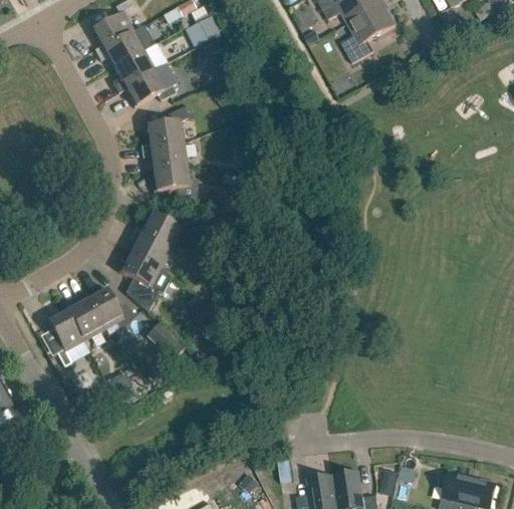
[(134,31),(122,11),(134,5),(131,0),(126,0),(115,6),(118,13),(92,28),(101,45),(102,47),(134,31)]
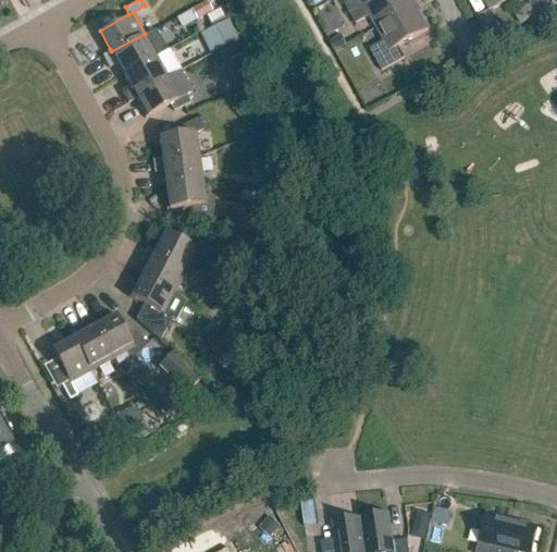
[(196,16),(211,9),(207,0),(205,0),(192,7),(196,16)]
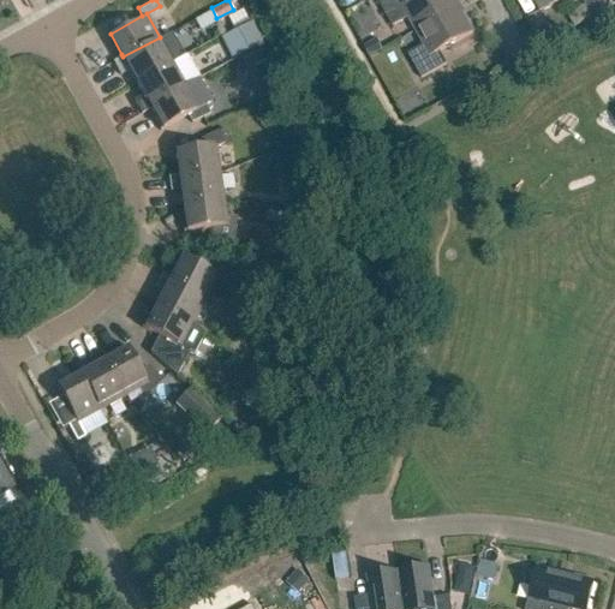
[(408,15),(416,28),(459,4),(457,0),(380,0),(393,23),(408,15)]
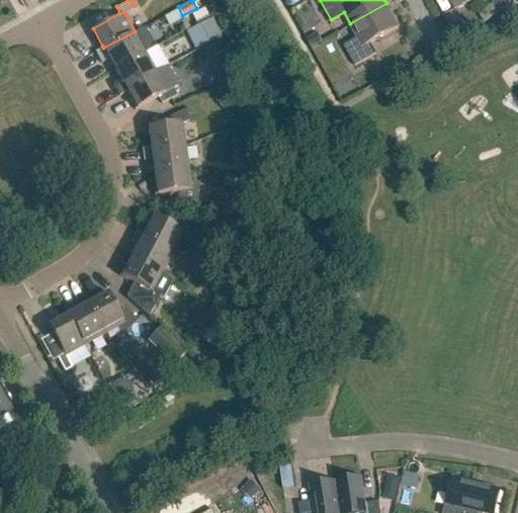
[(499,11),(509,5),(506,0),(494,0),(499,11)]
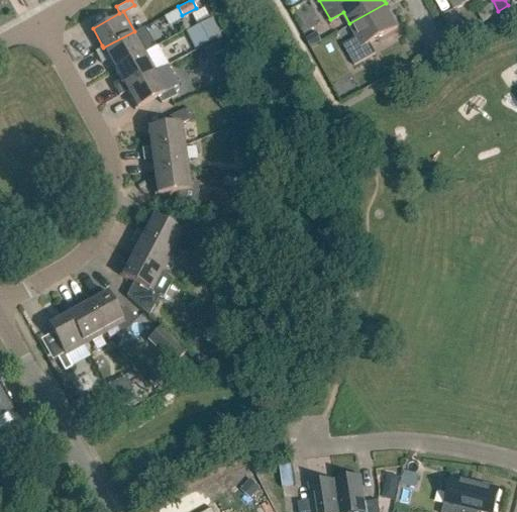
[(398,25),(386,3),(349,23),(356,35),(342,42),(354,64),(376,52),(370,40),(398,25)]
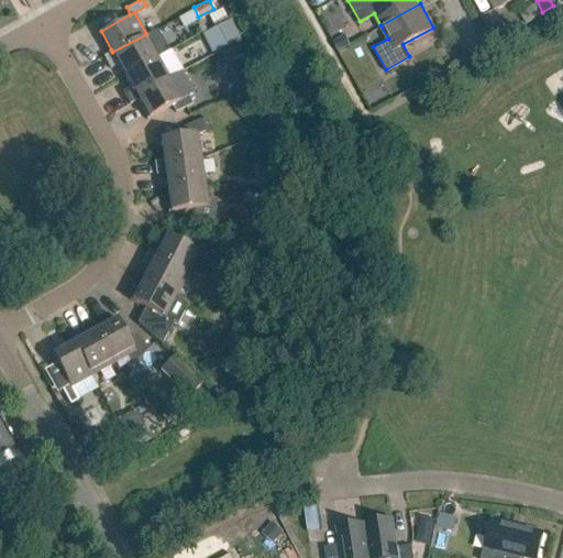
[(183,24),(198,17),(194,7),(178,14),(183,24)]
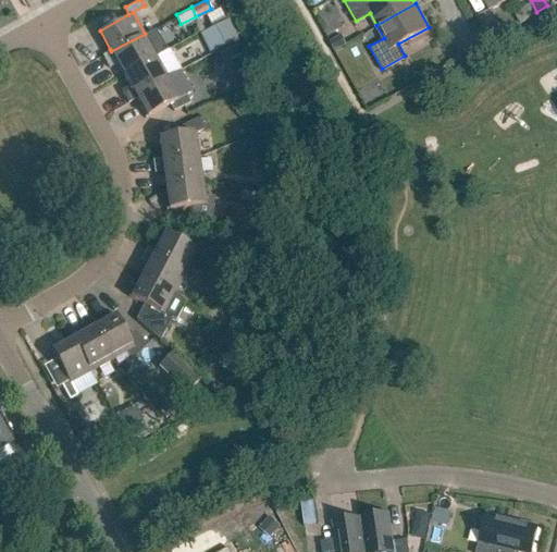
[(209,50),(237,36),(229,16),(199,31),(209,50)]
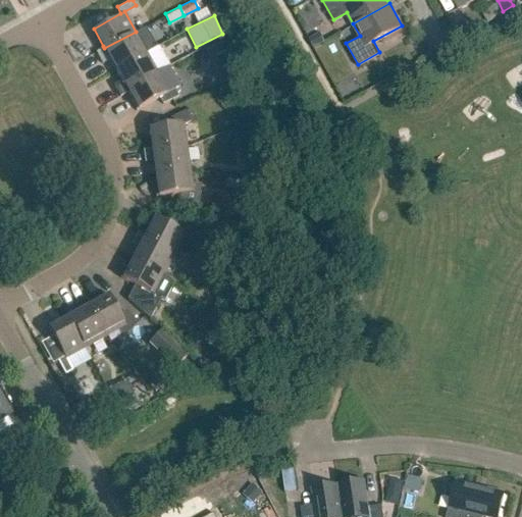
[(136,32),(104,48),(103,46),(96,50),(102,61),(109,57),(115,67),(156,45),(146,26),(136,32)]
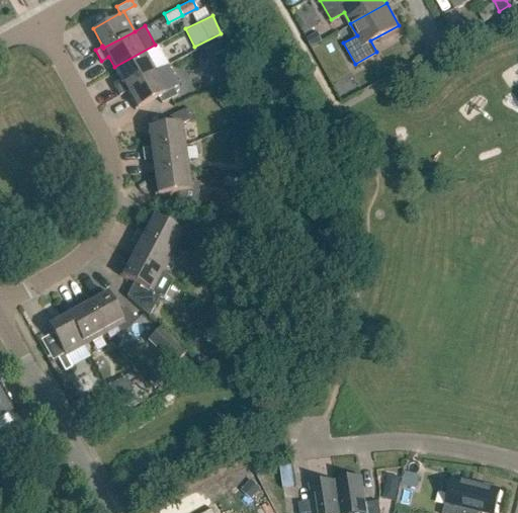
[(311,45),(322,38),(317,30),(306,36),(311,45)]
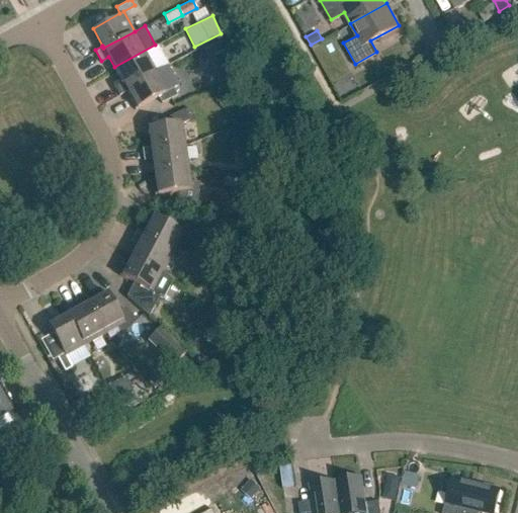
[(221,81),(238,72),(221,39),(203,48),(221,81)]
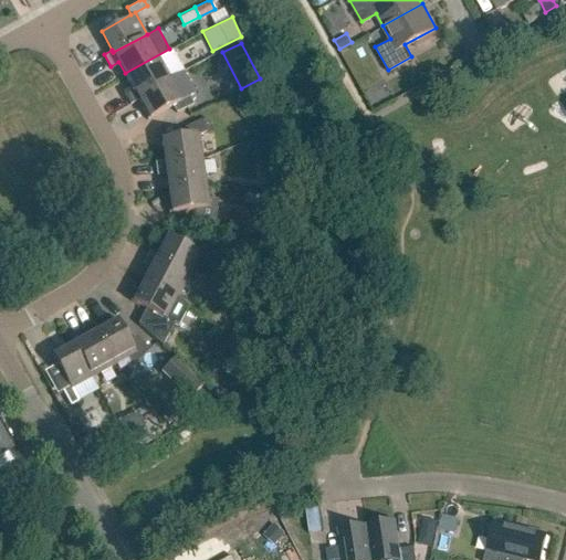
[(182,69),(171,48),(169,49),(125,73),(132,85),(123,91),(129,103),(139,97),(137,94),(182,69)]
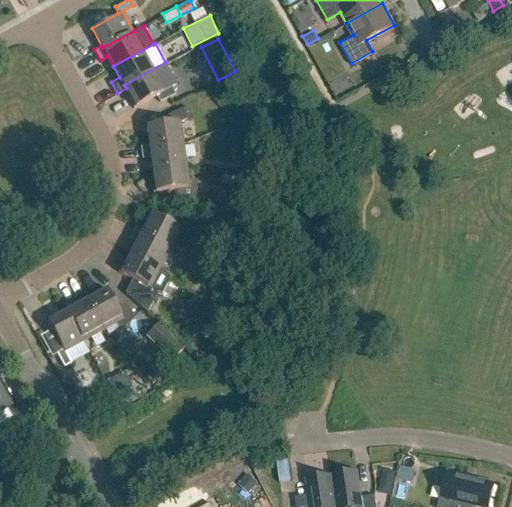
[(171,85),(176,82),(165,62),(124,85),(126,88),(135,105),(156,93),(160,100),(175,92),(171,85)]
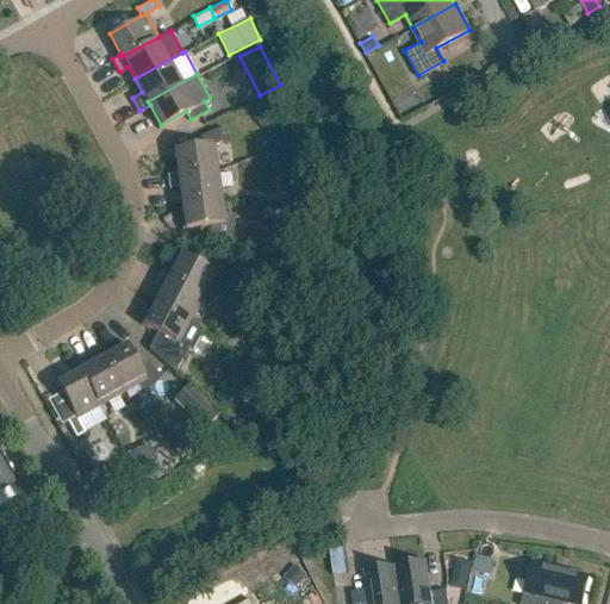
[(174,148),(176,170),(178,174),(218,169),(215,143),(223,139),(217,126),(199,136),(200,144),(174,148)]
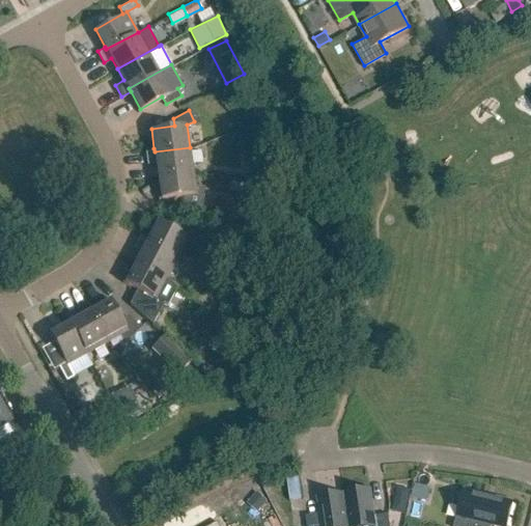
[(193,170),(190,147),(155,151),(154,148),(145,149),(147,163),(156,162),(158,174),(193,170)]
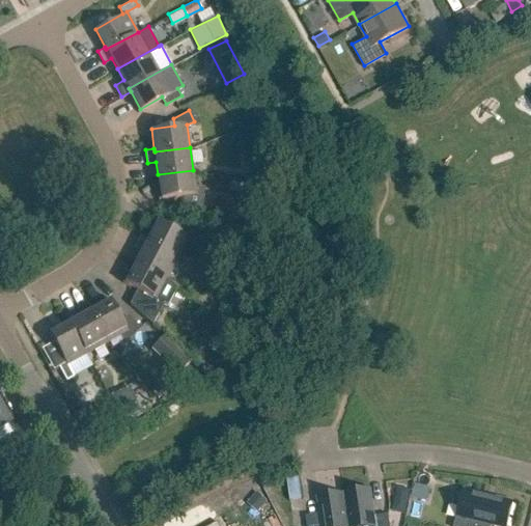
[(250,157),(262,156),(262,147),(250,148),(250,157)]
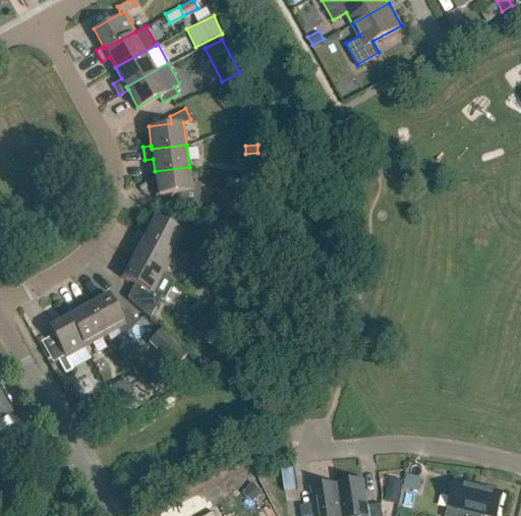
[(192,188),(189,167),(155,171),(158,193),(179,190),(180,197),(197,201),(199,189),(192,188)]
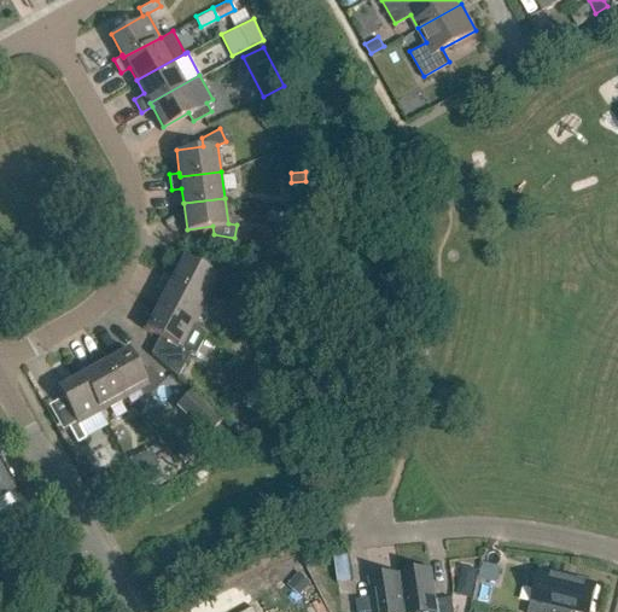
[(227,278),(229,263),(210,260),(205,268),(182,255),(172,277),(170,279),(207,299),(219,275),(227,278)]
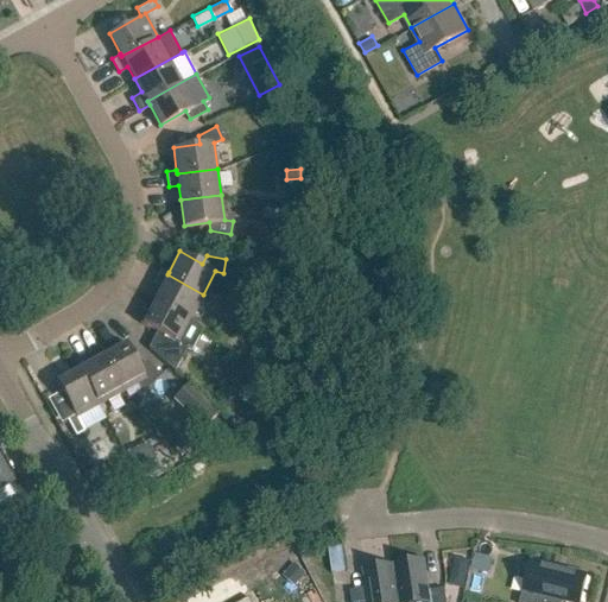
[(191,318),(203,295),(168,274),(169,272),(159,267),(153,280),(162,285),(154,298),(191,318)]
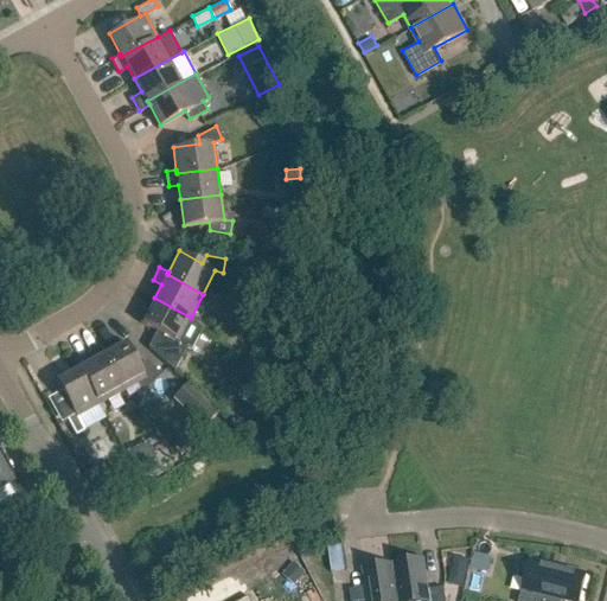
[(191,318),(154,298),(142,321),(157,328),(148,344),(174,369),(185,345),(191,349),(203,325),(191,318)]
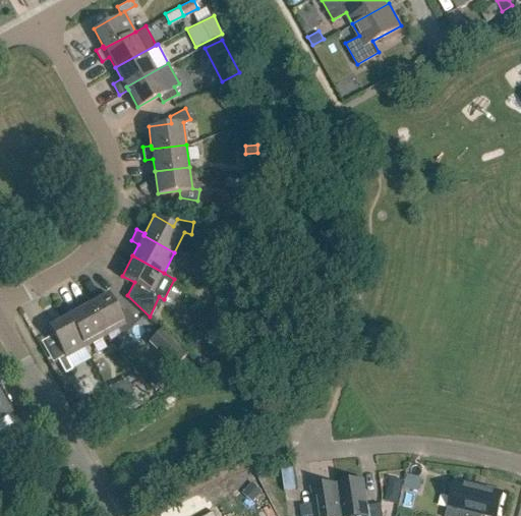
[(108,291),(91,301),(88,303),(105,333),(117,326),(122,331),(129,327),(137,319),(125,306),(119,310),(108,291)]
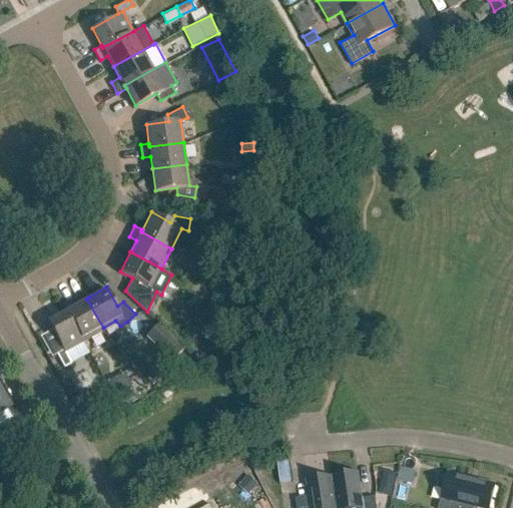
[(84,339),(103,328),(86,299),(89,297),(85,290),(73,296),(78,304),(67,310),(84,339)]
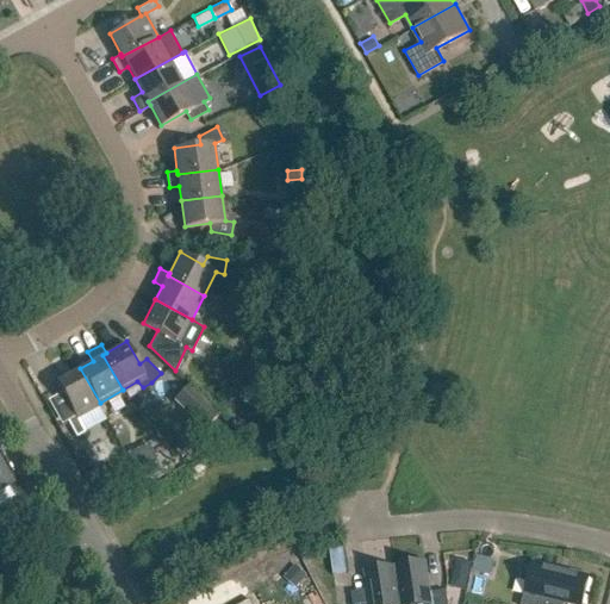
[(76,417),(100,403),(80,368),(56,381),(74,412),(66,417),(76,435),(85,430),(76,417)]
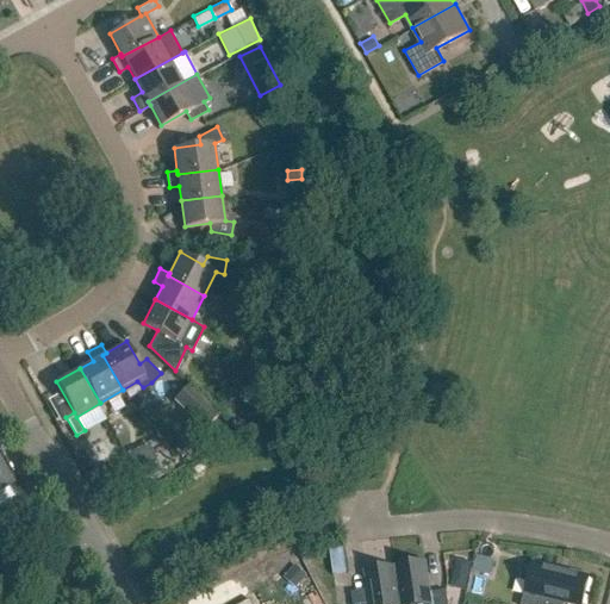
[(215,416),(179,391),(168,406),(203,431),(215,416)]
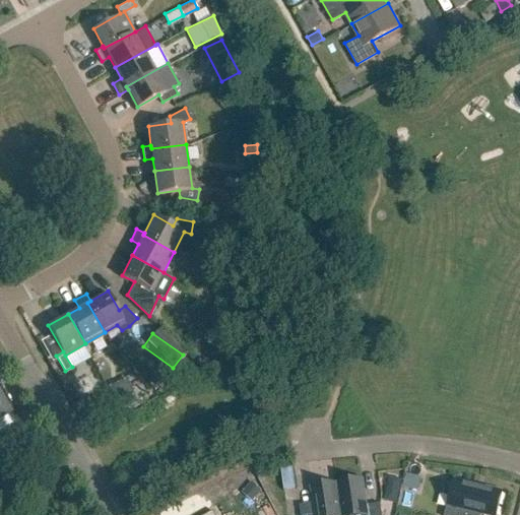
[(124,383),(112,389),(116,400),(129,394),(124,383)]
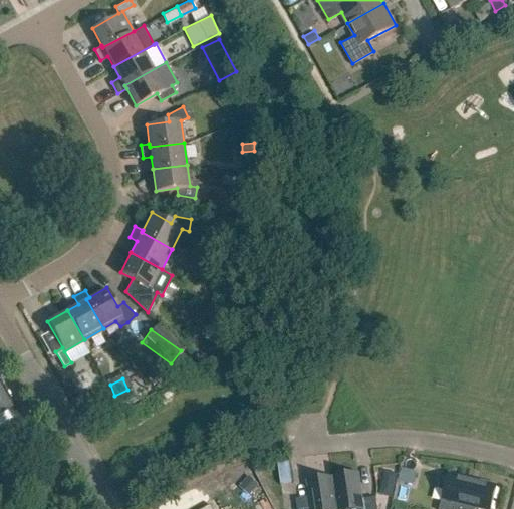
[(17,448),(10,436),(0,441),(0,446),(5,455),(17,448)]
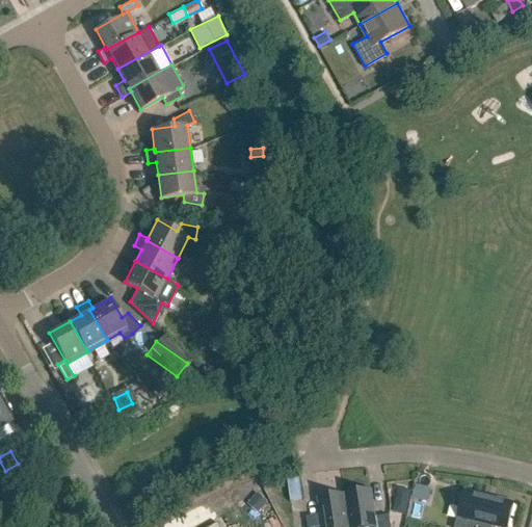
[(416,482),(413,495),(427,499),(430,486),(416,482)]
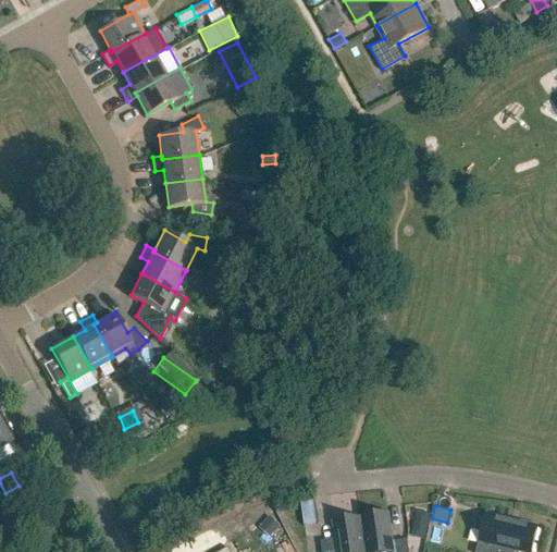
[(388,511),(361,515),(366,551),(409,551),(408,537),(393,539),(388,511)]
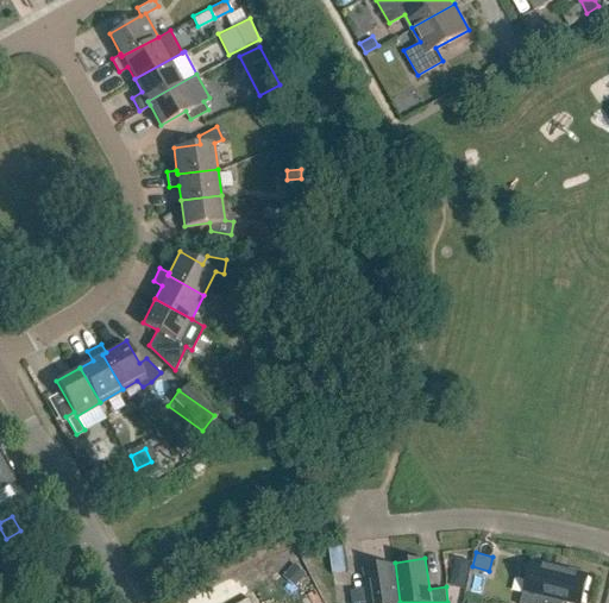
[(582,602),(589,573),(531,559),(520,602),(550,602),(552,595),(582,602)]
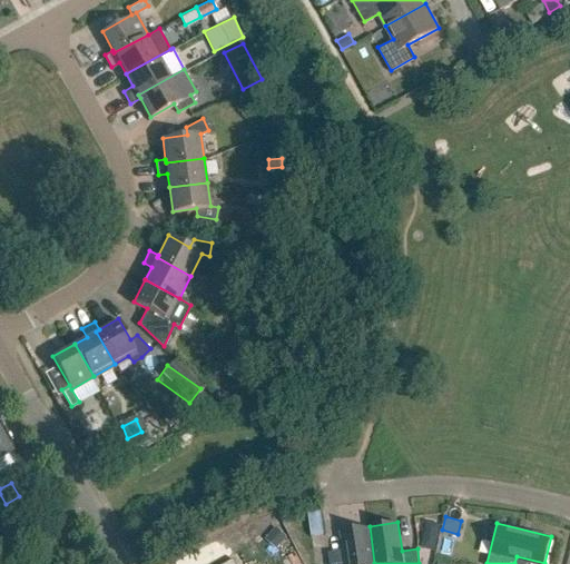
[(278,545),(287,535),(276,525),(267,535),(278,545)]
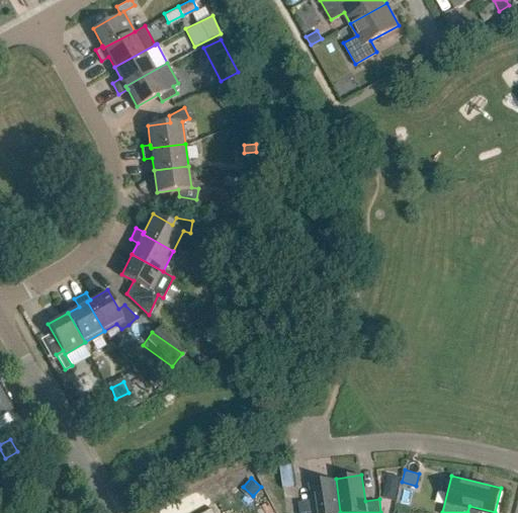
[(340,512),(336,479),(310,482),(314,509),(300,511),(300,512),(340,512)]
